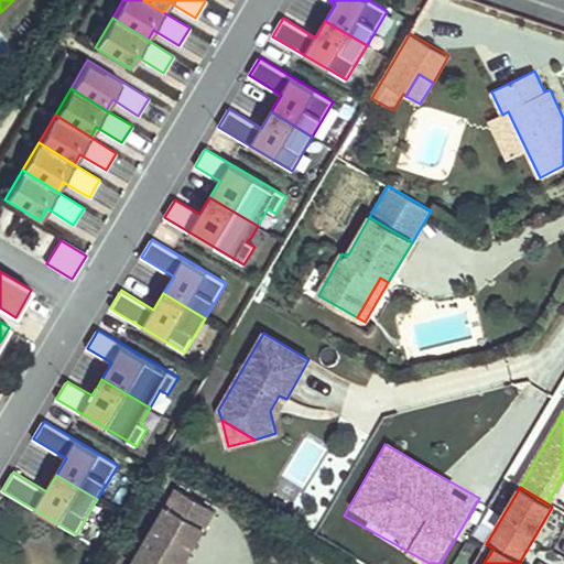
[(133,563),(182,563),(184,562),(177,557),(182,551),(188,554),(214,510),(177,489),(133,563)]
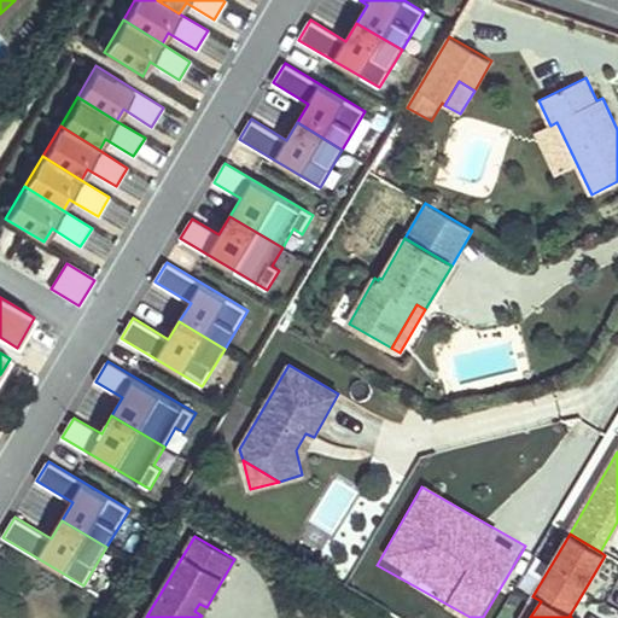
[(202,616),(207,607),(199,604),(194,611),(202,616)]
